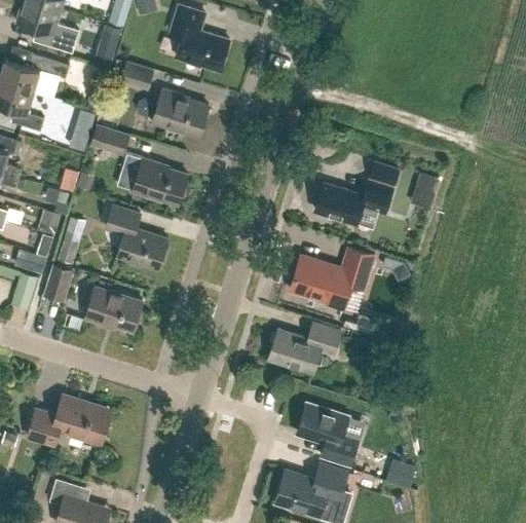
[(81,30),(57,23),(61,10),(27,0),(24,0),(16,24),(42,32),(39,43),(74,54),(81,30)]
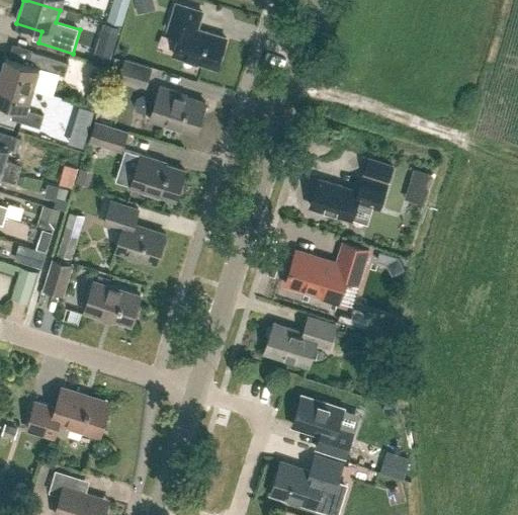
[(26,0),(60,10),(63,0),(75,0),(79,1),(79,0),(26,0)]
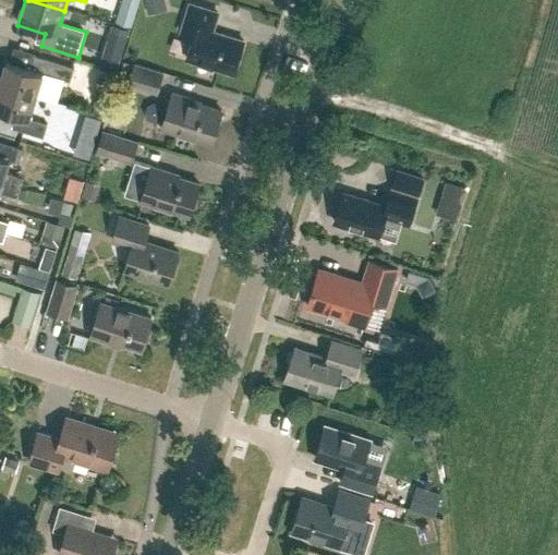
[(140,0),(121,0),(114,24),(131,29),(140,0)]
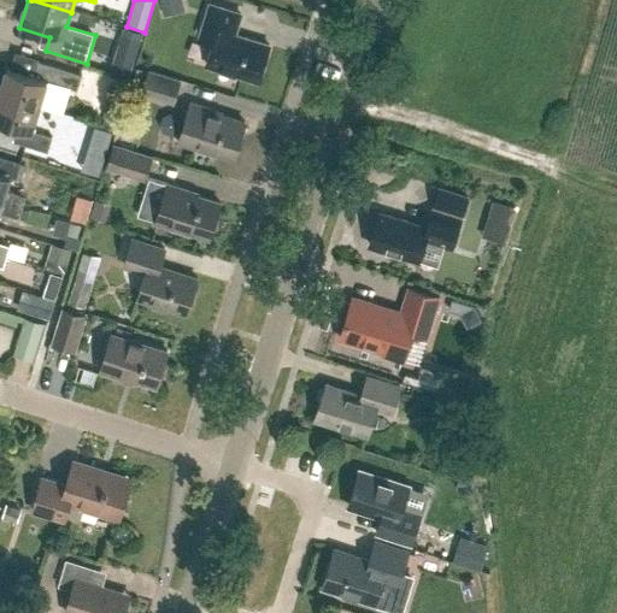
[(182,9),(180,0),(164,0),(160,1),(163,13),(182,9)]
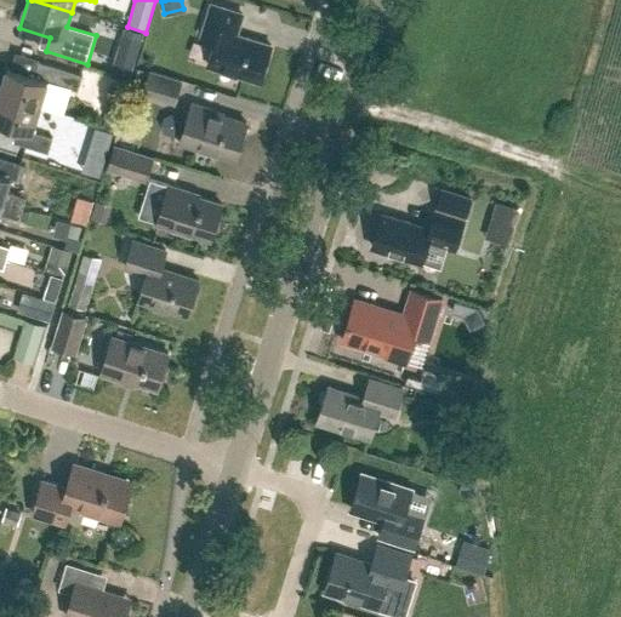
[(260,84),(271,49),(235,38),(243,17),(211,7),(201,39),(215,43),(208,68),(260,84)]
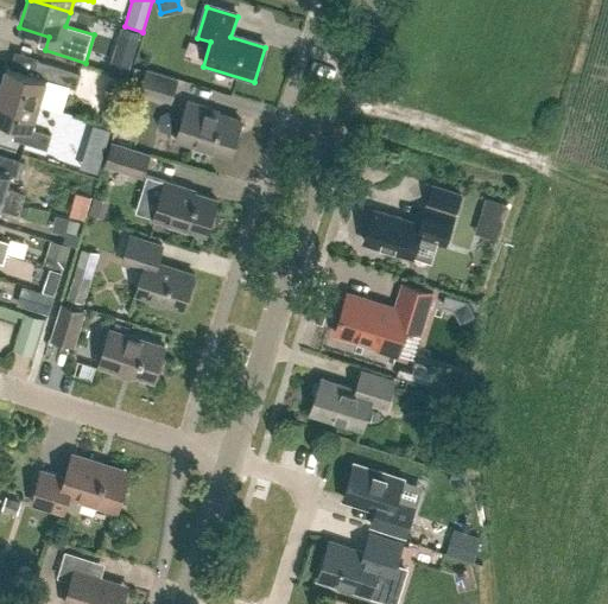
[(120,35),(109,70),(128,76),(139,40),(120,35)]
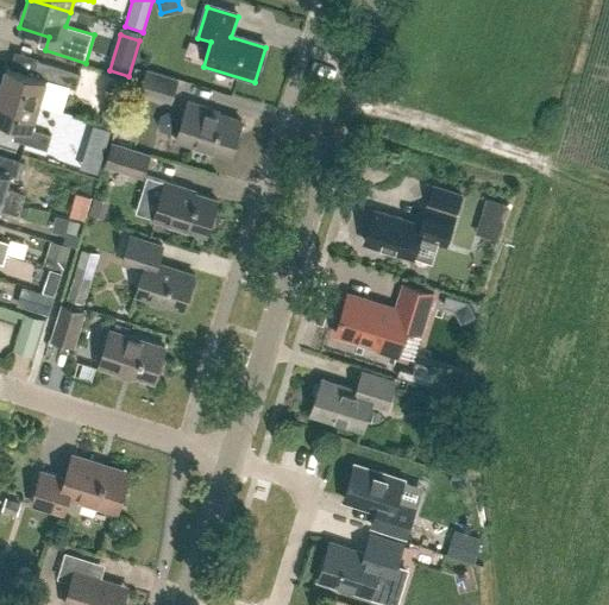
[(0,88),(0,94),(39,107),(46,82),(76,92),(80,76),(37,63),(32,77),(6,69),(0,88)]
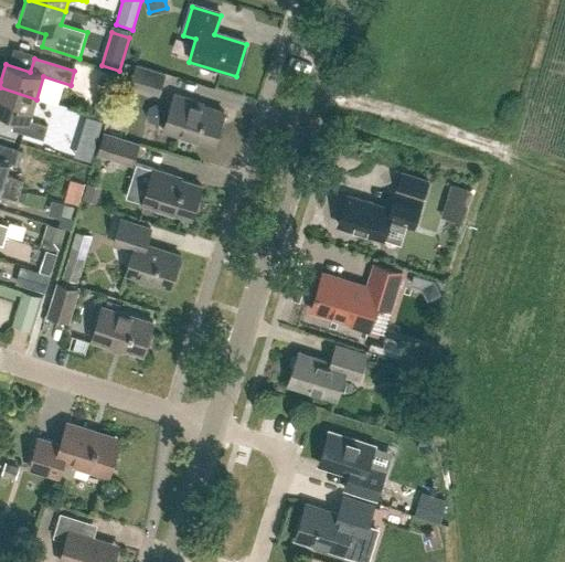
[(159,98),(166,76),(135,66),(128,88),(159,98)]
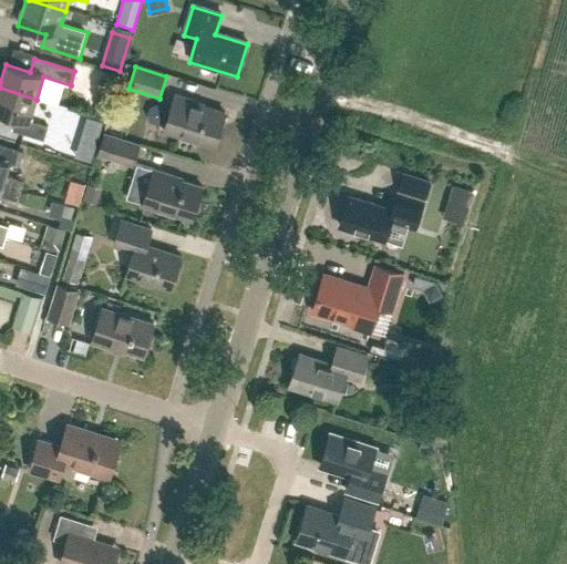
[(102,111),(111,85),(103,83),(95,109),(102,111)]
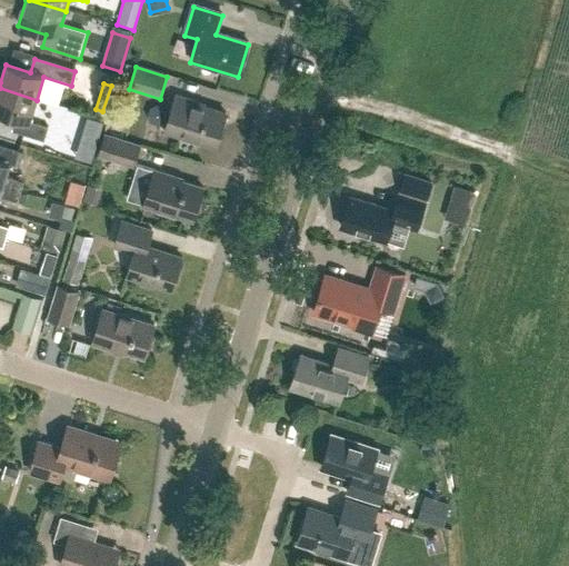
[(29,123),(37,100),(0,88),(0,115),(16,119),(11,132),(43,142),(48,129),(29,123)]
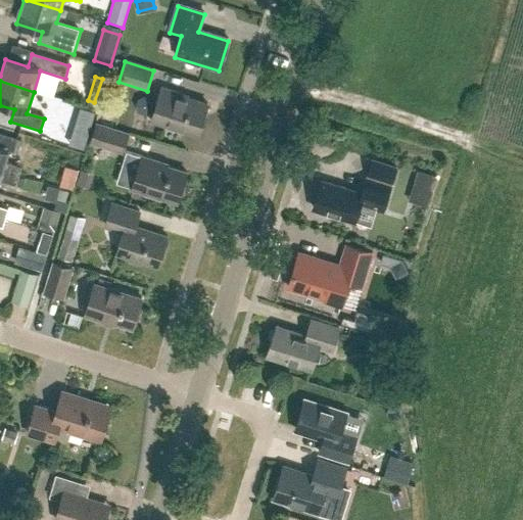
[(199,136),(207,106),(179,97),(180,95),(161,89),(151,122),(199,136)]
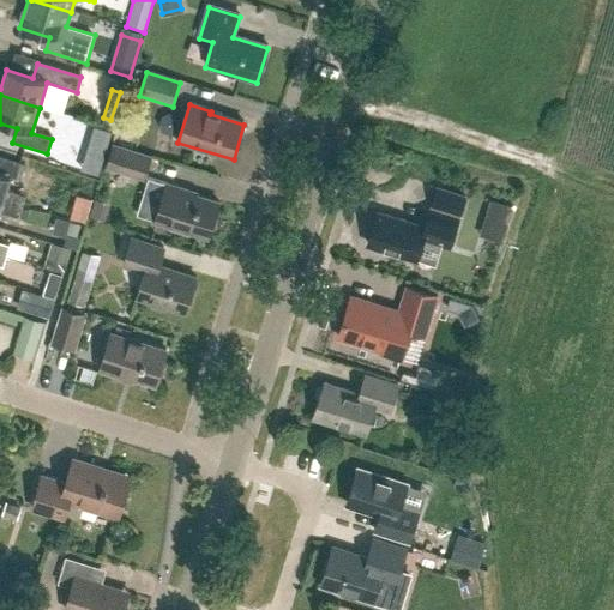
[(144,182),(151,158),(112,146),(104,170),(144,182)]
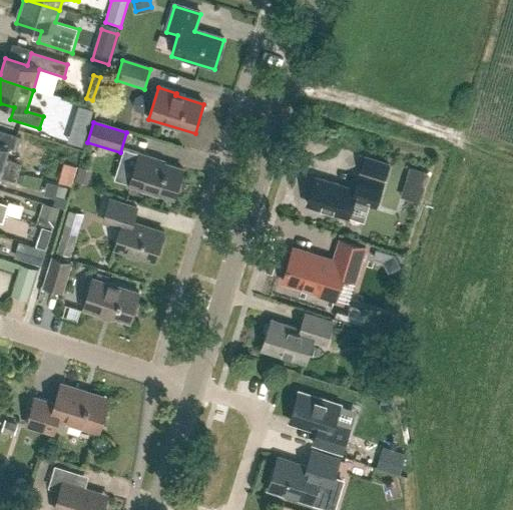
[(0,168),(18,174),(21,165),(5,160),(8,149),(17,151),(20,139),(0,132),(0,168)]
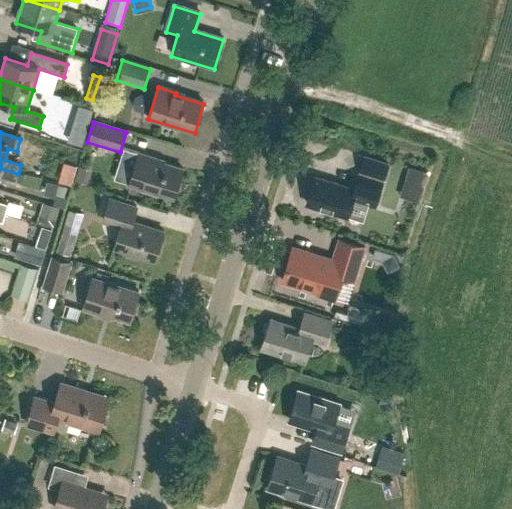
[(174,199),(183,171),(156,163),(157,161),(139,155),(129,186),(174,199)]
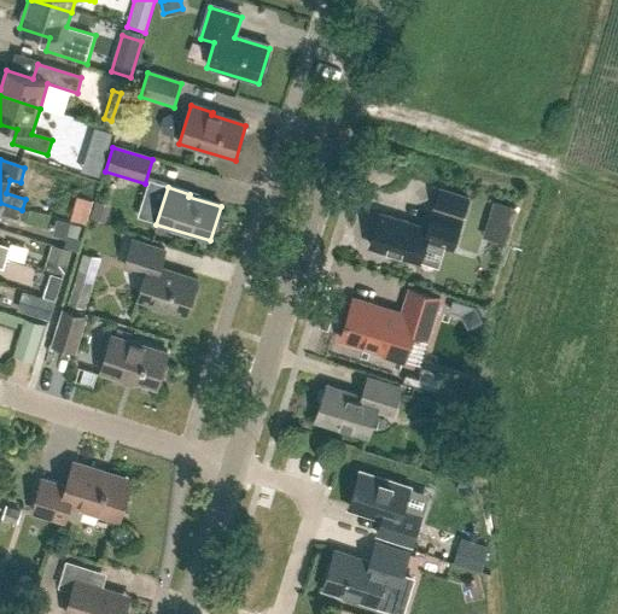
[(453,251),(468,200),(441,192),(427,231),(380,216),(371,249),(419,263),(426,243),(453,251)]
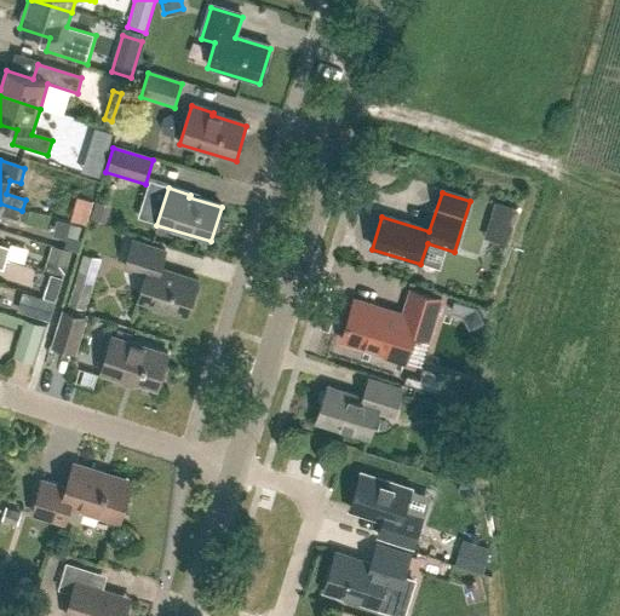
[(67,219),(84,224),(91,201),(74,196),(67,219)]
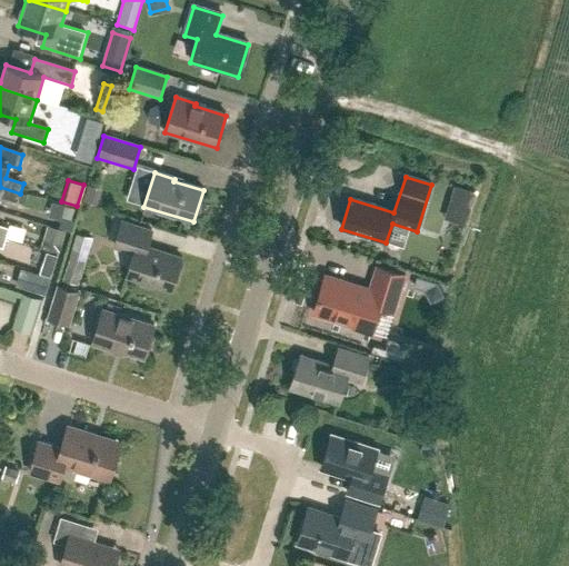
[(451,185),(441,218),(465,225),(475,191),(451,185)]
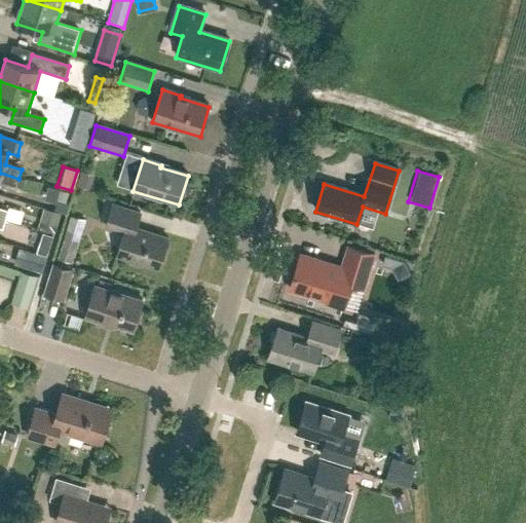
[(0,183),(16,188),(19,179),(0,173),(0,183)]
